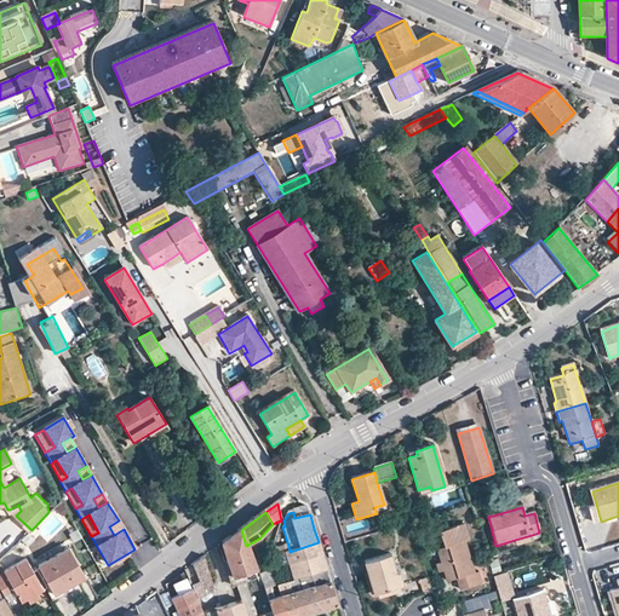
[(124,529),(119,520),(109,527),(114,535),(124,529)]
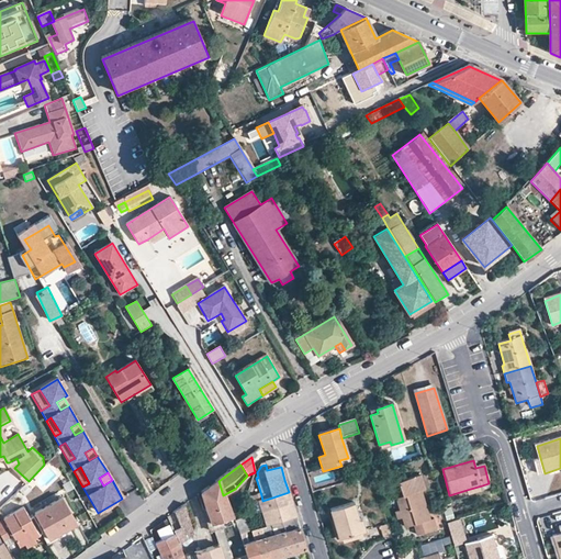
[(422,478),(399,484),(402,498),(396,500),(400,512),(403,521),(405,528),(413,526),(417,525),(421,536),(436,530),(433,521),(429,522),(421,492),(426,491),(422,478)]
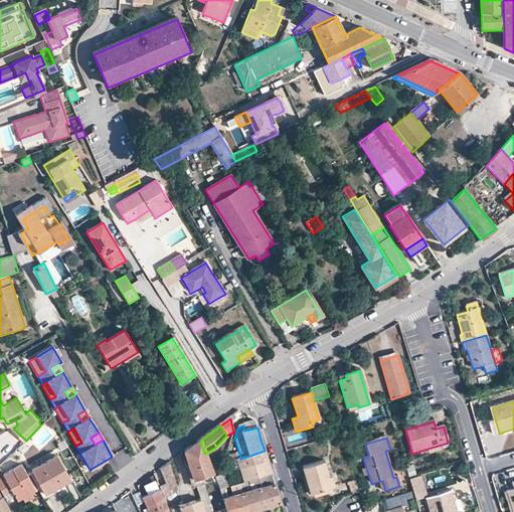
[(201,501),(205,511),(210,510),(203,486),(200,478),(213,474),(208,462),(204,454),(200,441),(188,450),(181,456),(190,482),(194,481),(197,488),(201,501)]
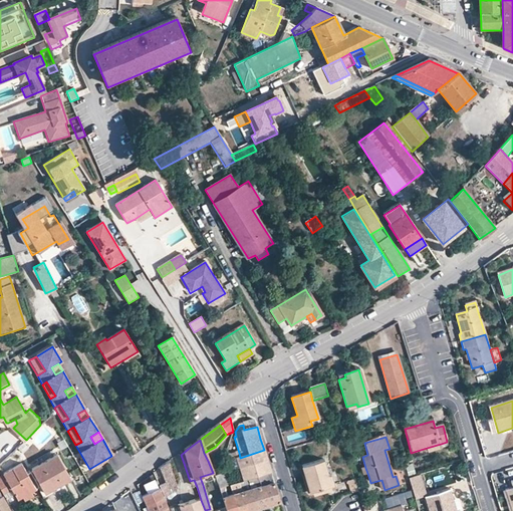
[(441,444),(427,448),(429,454),(442,450),(441,444)]
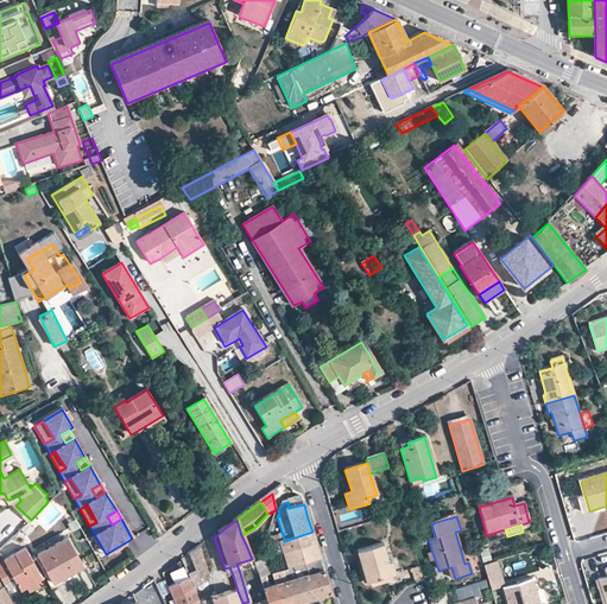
[(127,545),(138,560),(158,546),(147,531),(127,545)]
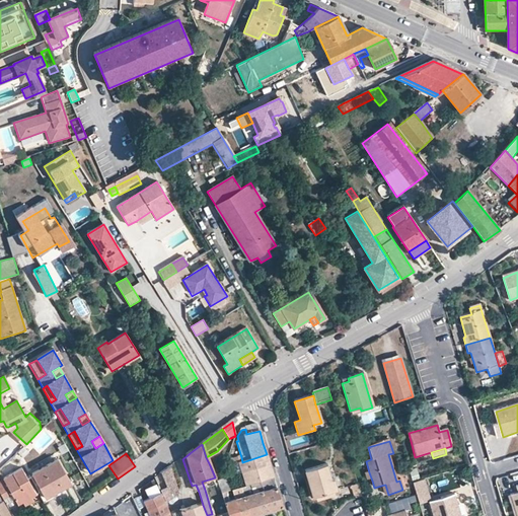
[(240,474),(244,488),(250,486),(261,483),(273,478),(270,466),(267,454),(242,462),(237,463),(240,474)]
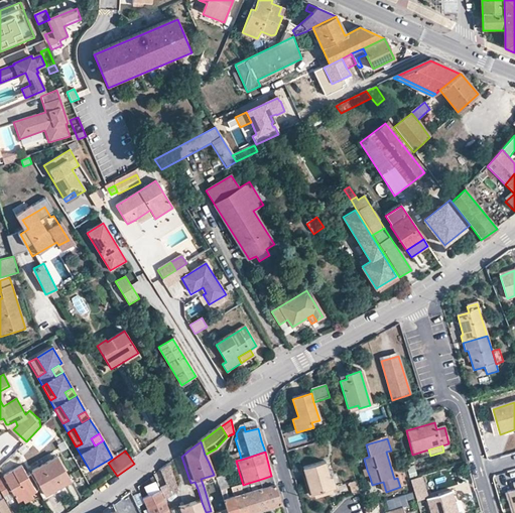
[(41,488),(45,495),(56,489),(70,482),(56,458),(32,472),(33,474),(41,488)]
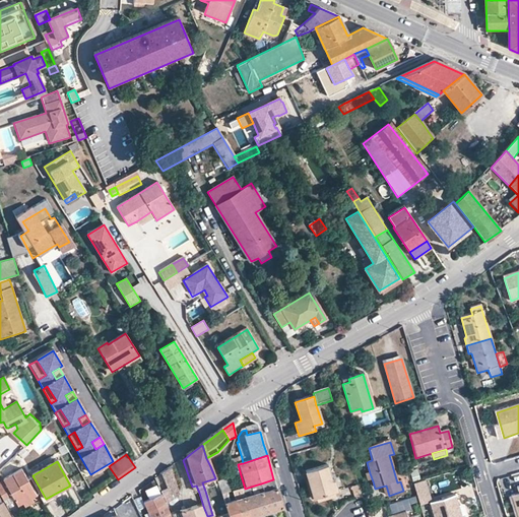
[(306,473),(314,499),(338,492),(335,481),(331,482),(326,466),(306,473)]
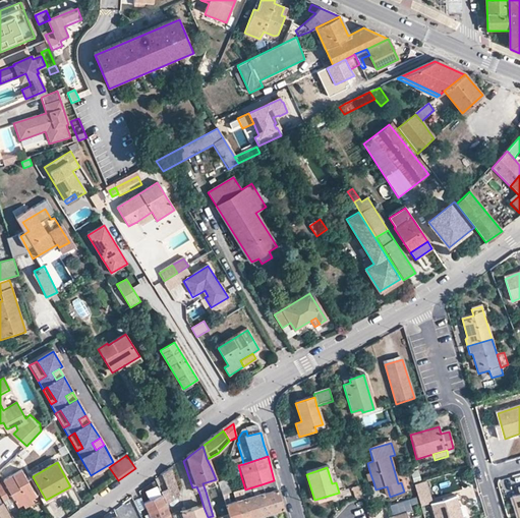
[(169,491),(173,501),(179,496),(171,470),(163,476),(169,491)]
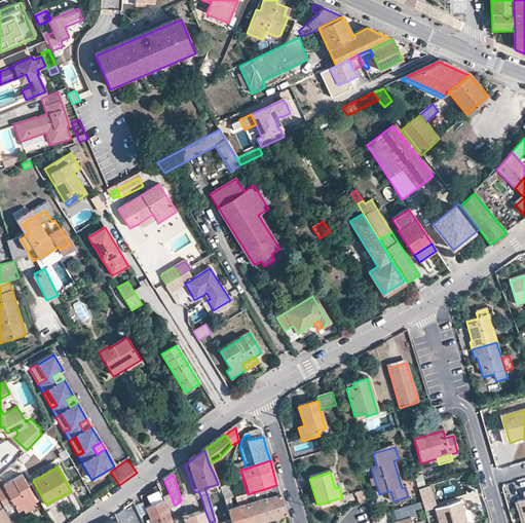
[(0,492),(0,499),(4,507),(12,502),(17,512),(22,509),(31,503),(35,501),(27,487),(22,476),(4,486),(5,489),(0,492)]
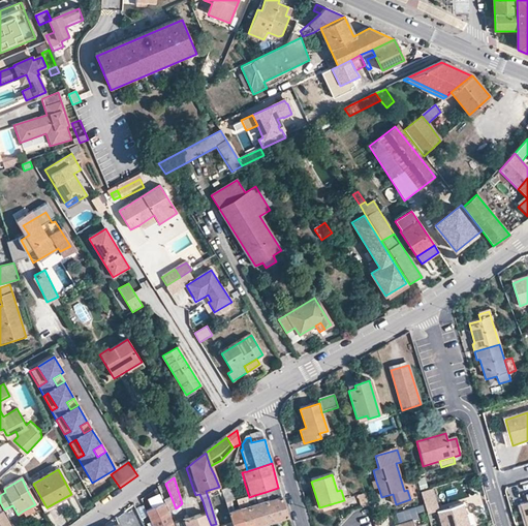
[(42,500),(34,486),(31,488),(39,502),(42,500)]
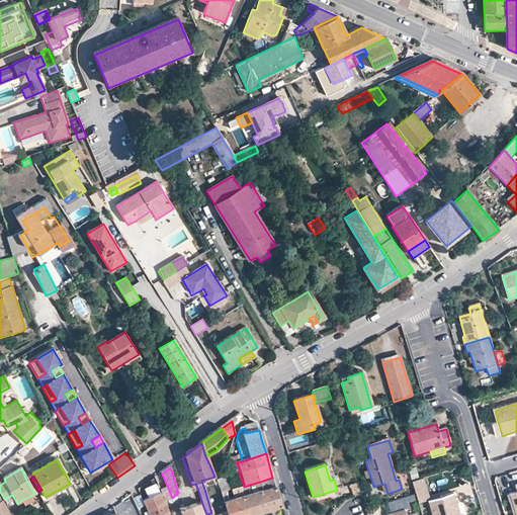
[(201,481),(204,489),(217,484),(216,481),(214,477),(201,481)]
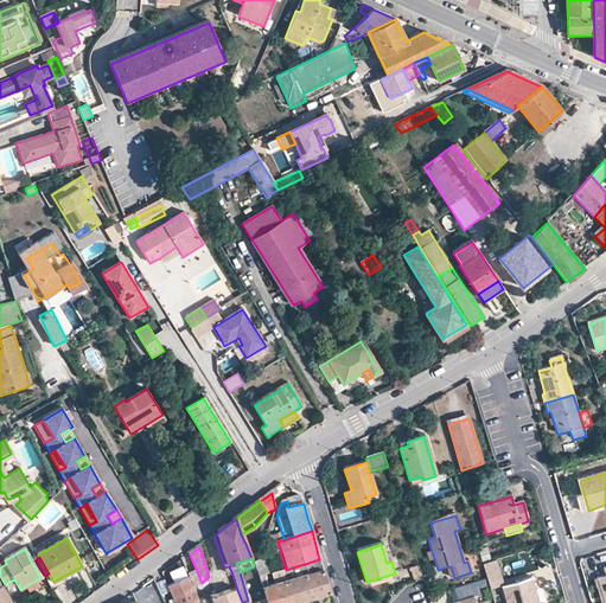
[(45,576),(36,559),(31,562),(40,578),(43,577),(44,577),(45,576)]
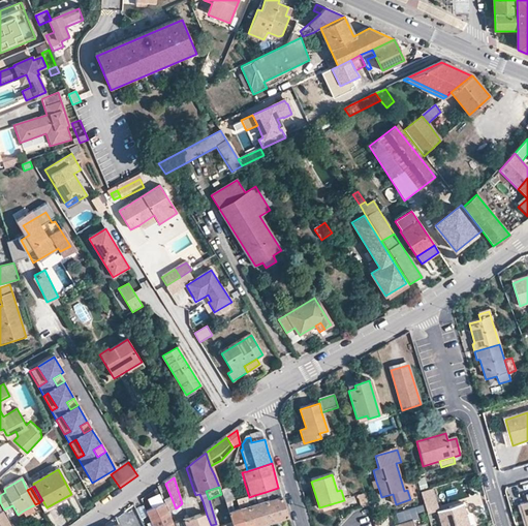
[(221,494),(225,504),(226,504),(235,501),(230,488),(220,491),(221,494)]
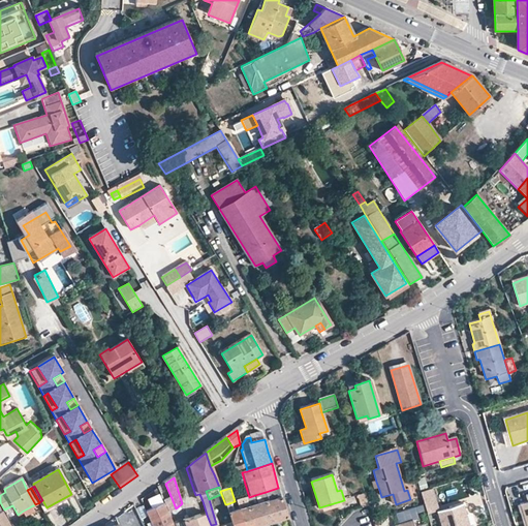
[(266,492),(275,521),(287,518),(283,503),(278,488),(266,492)]
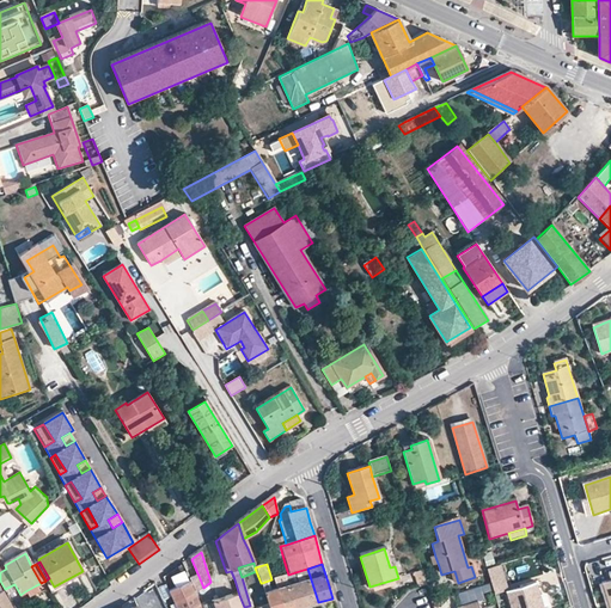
[(487,570),(494,597),(507,593),(508,593),(500,566),(487,570)]
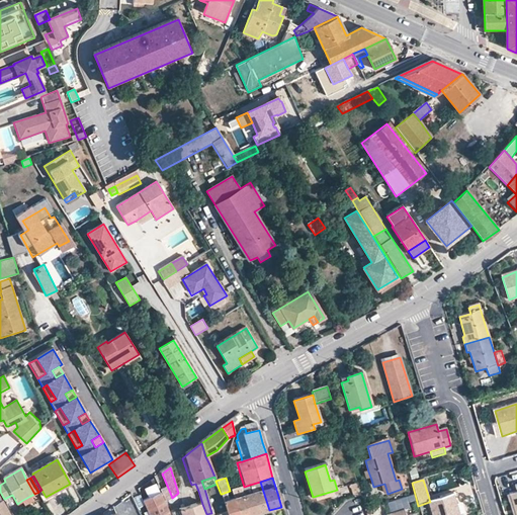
[(253,494),(259,513),(269,510),(260,482),(250,485),(253,494)]
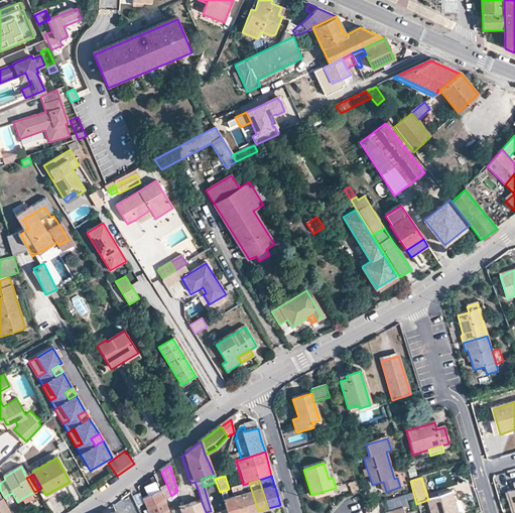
[(350,484),(353,497),(359,495),(355,483),(350,484)]
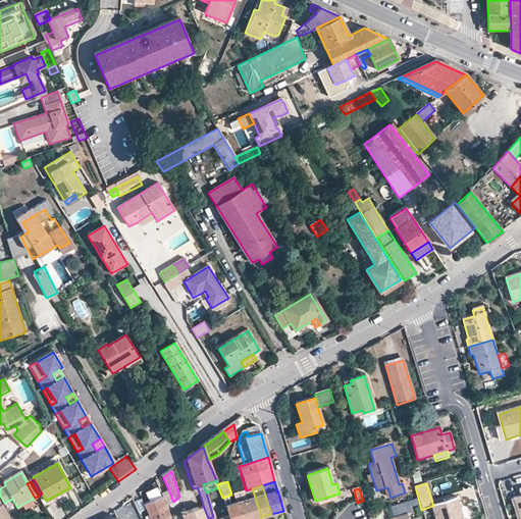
[(161,496),(167,508),(173,502),(169,491),(161,496)]
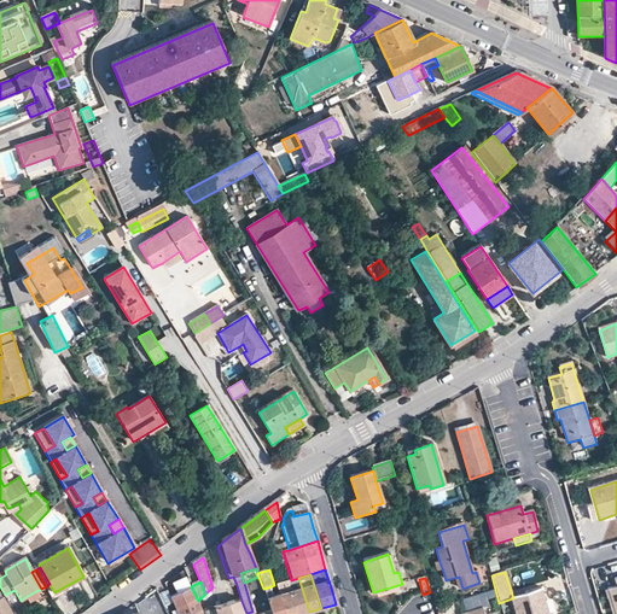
[(279,596),(285,613),(297,613),(291,592),(287,582),(277,585),(279,596)]
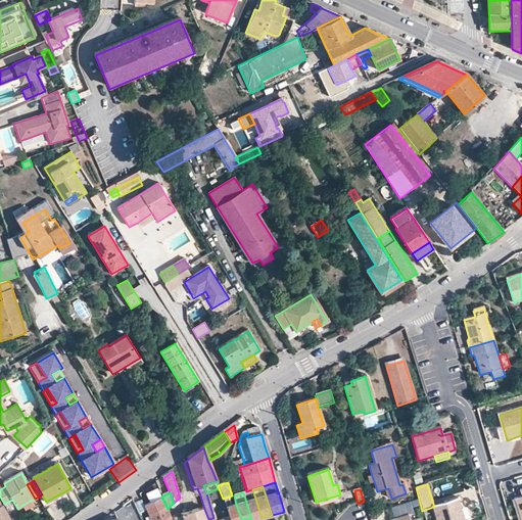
[(46,502),(42,494),(38,498),(44,509),(60,500),(57,495),(46,502)]
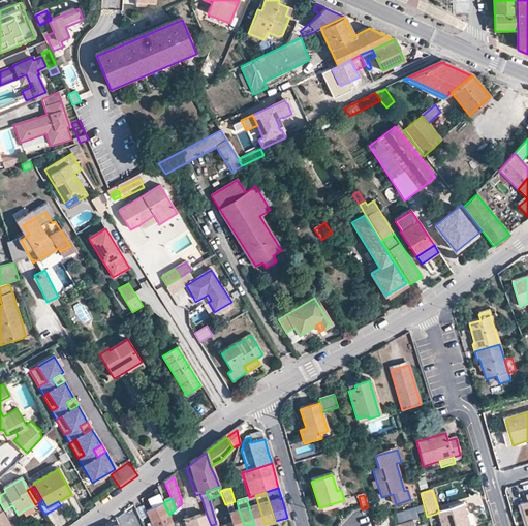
[(173,525),(162,504),(147,513),(153,525),(173,525)]
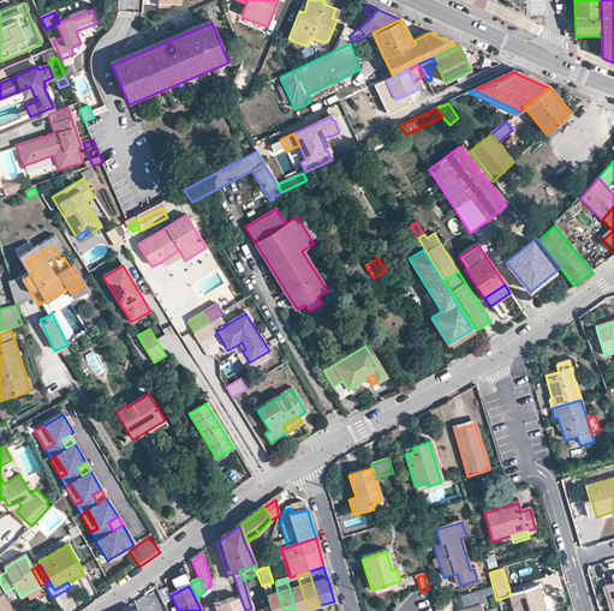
[(290,589),(296,610),(304,610),(308,609),(300,586),(290,589)]
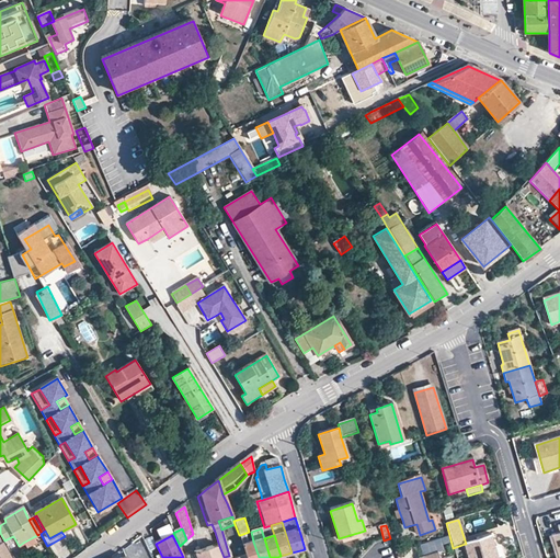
[(33,537),(23,543),(26,548),(36,543),(33,537)]
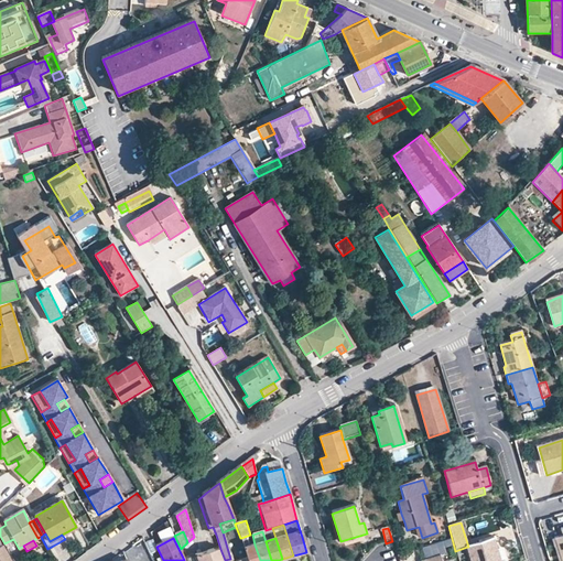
[(467,547),(471,560),(498,560),(493,540),(478,545),(468,547),(467,547)]
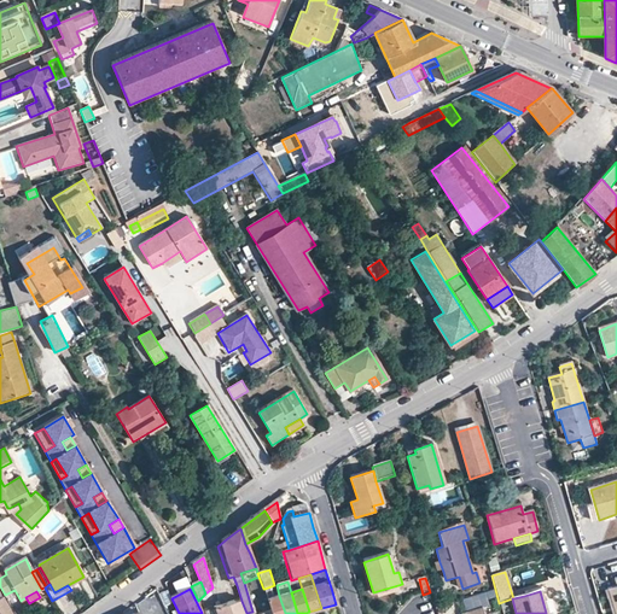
[(616,613),(609,591),(604,592),(610,613),(616,613)]
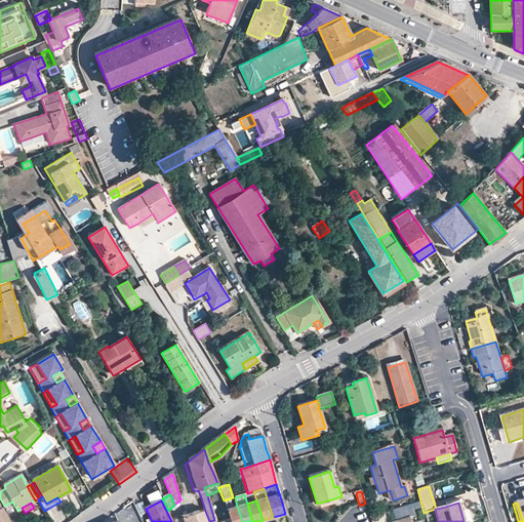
[(411,506),(394,511),(397,521),(409,518),(413,517),(411,506)]
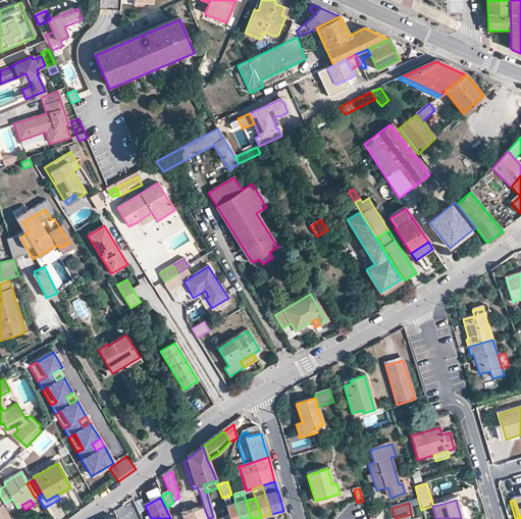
[(241,518),(236,504),(226,507),(229,517),(229,518),(241,518)]
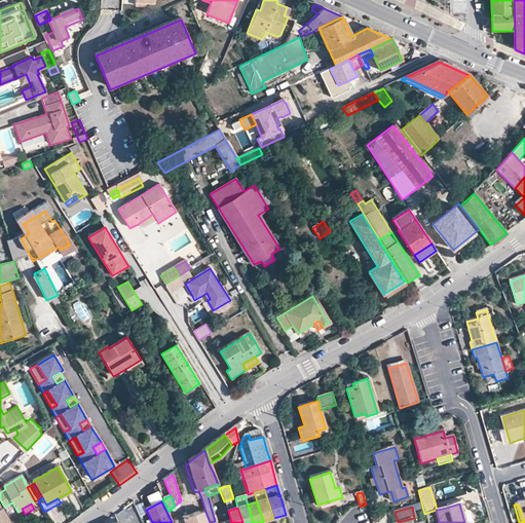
[(9,522),(2,509),(0,510),(0,522),(9,522)]
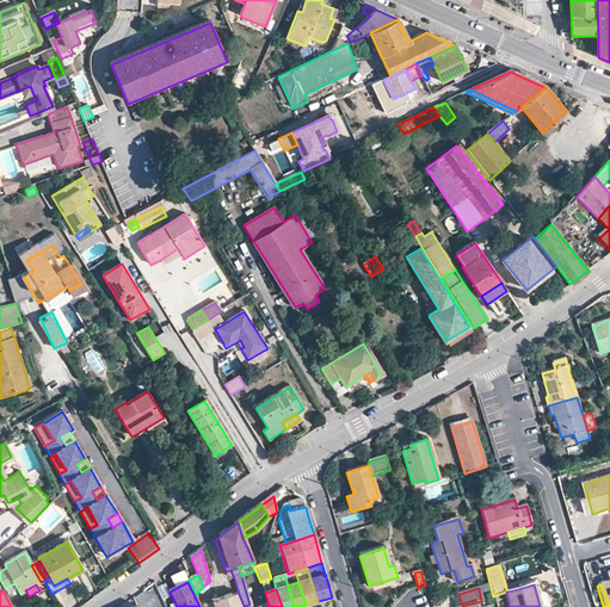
[(244,606),(239,594),(205,606),(244,606)]
